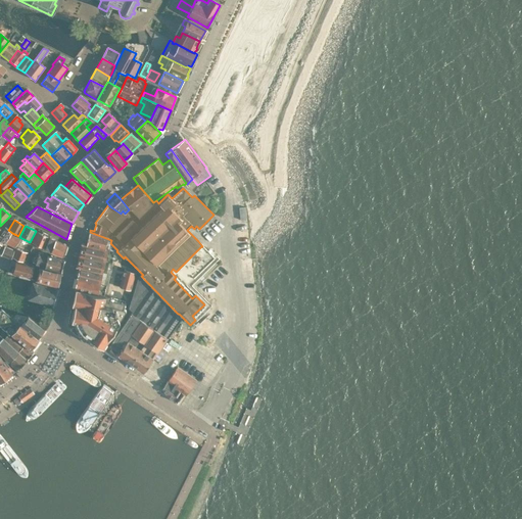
[(0,234),(0,248),(2,246),(4,243),(5,243),(12,233),(8,230),(5,228),(0,234)]
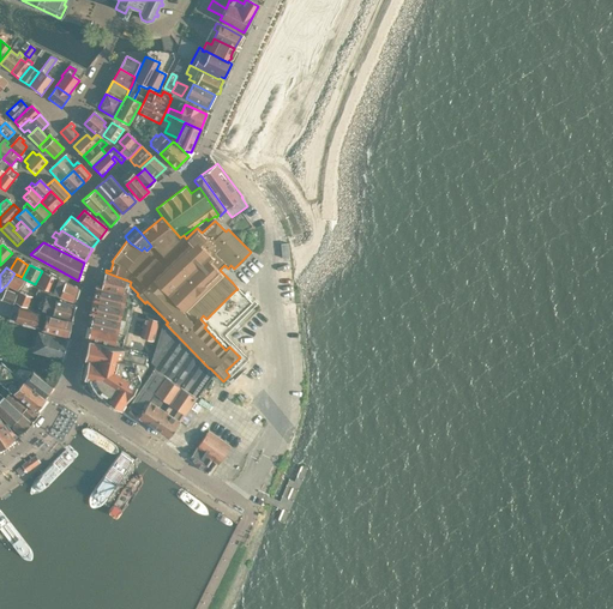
[(43,272),(37,284),(53,293),(58,279),(43,272)]
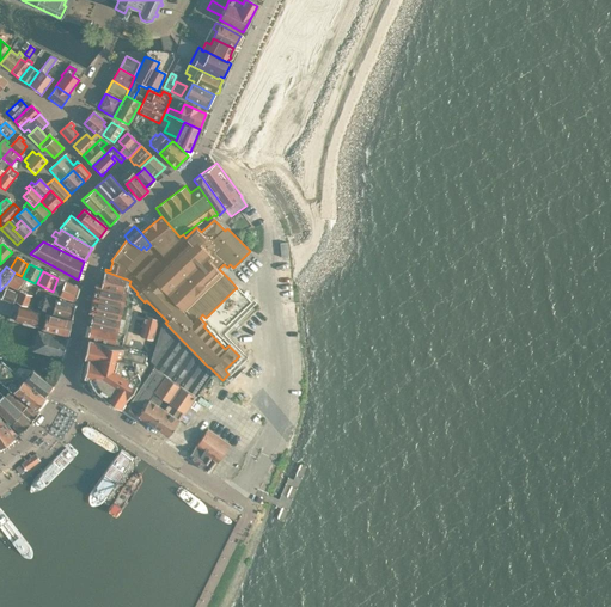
[(105,271),(102,288),(130,295),(130,294),(132,289),(129,287),(129,284),(130,281),(105,271)]
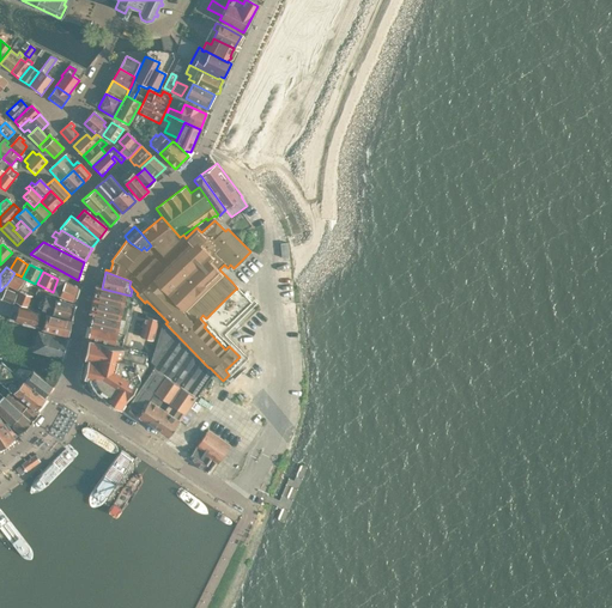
[(6,285),(6,286),(17,292),(25,279),(23,278),(22,277),(14,273),(6,285)]
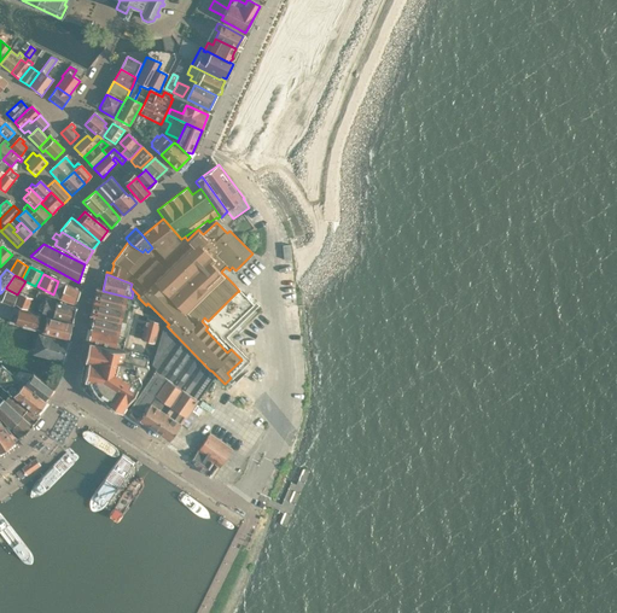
[(58,281),(53,295),(68,302),(75,304),(79,291),(58,281)]
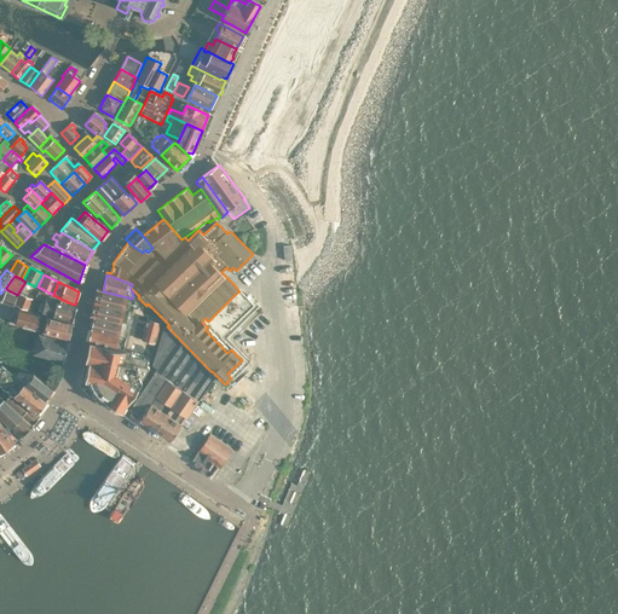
[(93,317),(91,330),(126,337),(128,325),(136,299),(132,297),(132,299),(103,291),(99,290),(93,317)]
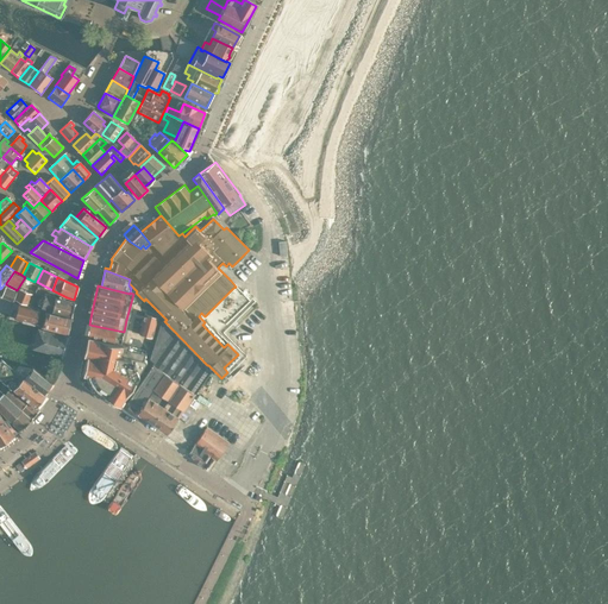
[(5,287),(1,297),(13,302),(17,291),(5,287)]
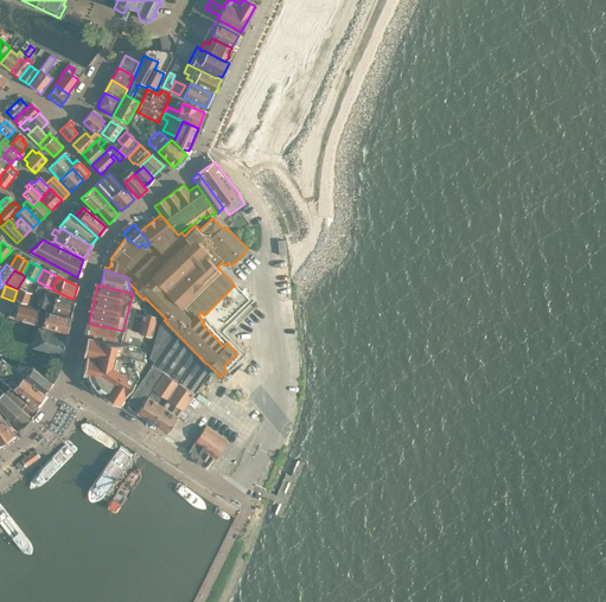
[(19,289),(16,301),(27,305),(31,294),(32,294),(19,289)]
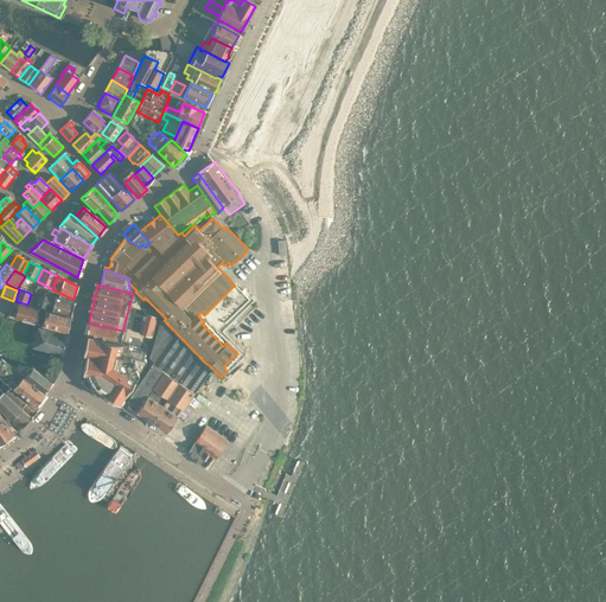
[(71,319),(74,303),(45,294),(40,309),(40,311),(71,319)]
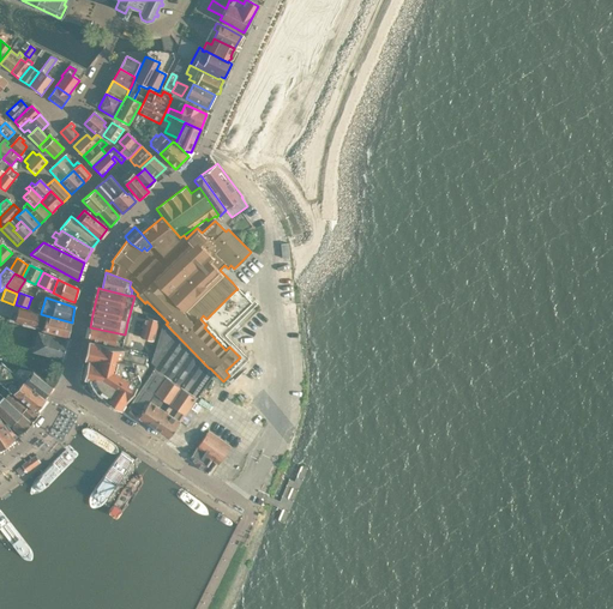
[(19,308),(14,323),(37,329),(41,314),(40,314),(19,308)]
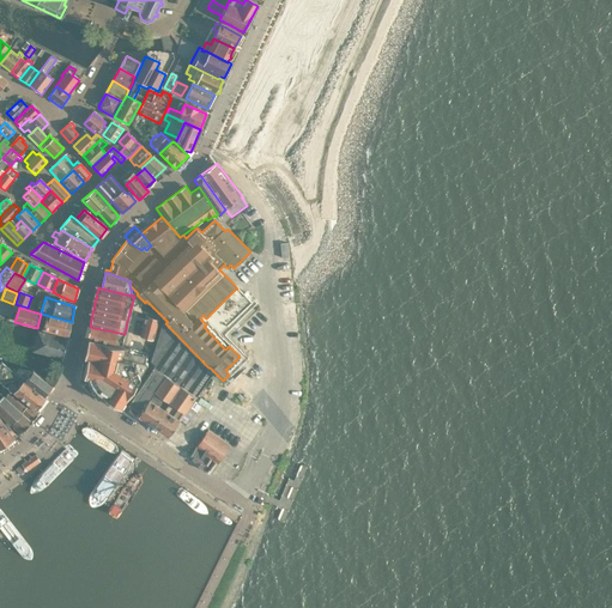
[(41,314),(37,328),(68,336),(72,322),(41,314)]
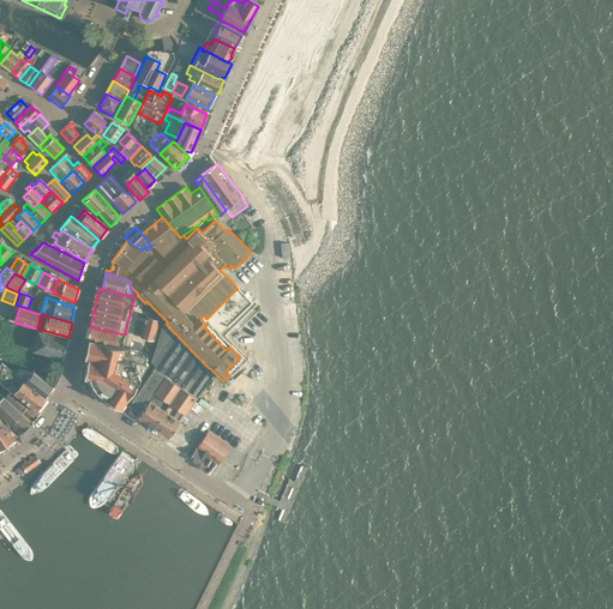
[(145,317),(140,338),(154,342),(158,323),(145,317)]
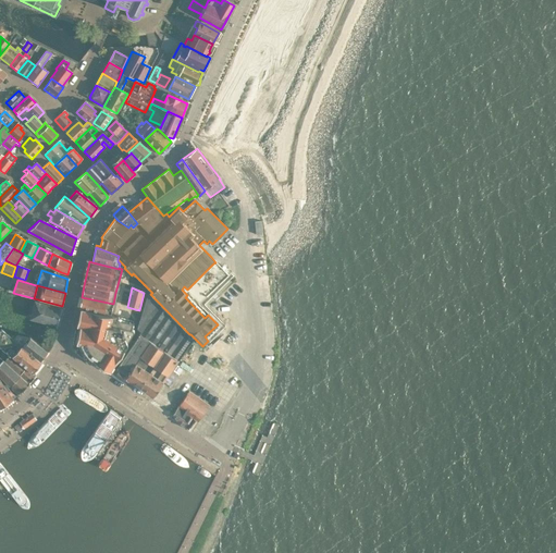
[(151,343),(126,380),(130,381),(134,384),(144,391),(152,397),(163,382),(171,371),(177,361),(178,361),(193,342),(184,332),(172,319),(147,294),(136,330),(141,333),(139,335),(151,343)]
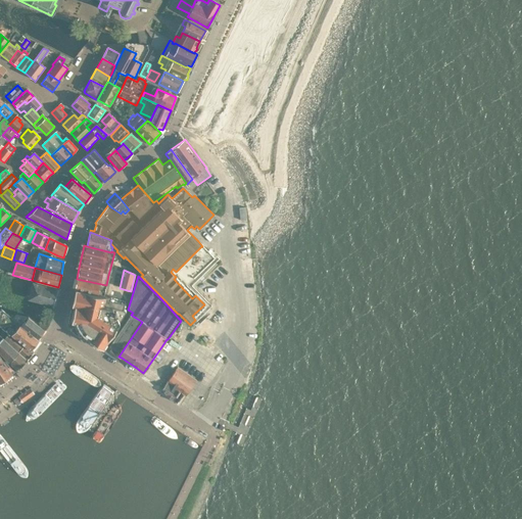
[(77,279),(75,290),(76,290),(104,297),(103,296),(106,285),(77,279)]
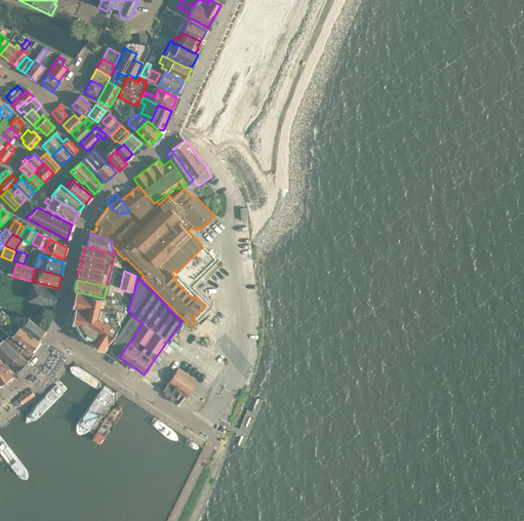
[(33,284),(28,301),(31,302),(52,308),(57,291),(33,284)]
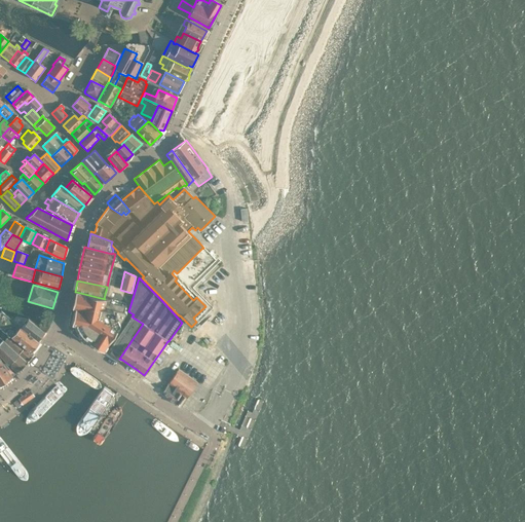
[(75,308),(72,325),(76,326),(78,330),(80,333),(83,336),(86,339),(90,341),(89,342),(104,351),(105,349),(127,314),(123,312),(124,306),(110,303),(110,301),(105,299),(76,292),(72,308),(75,308)]
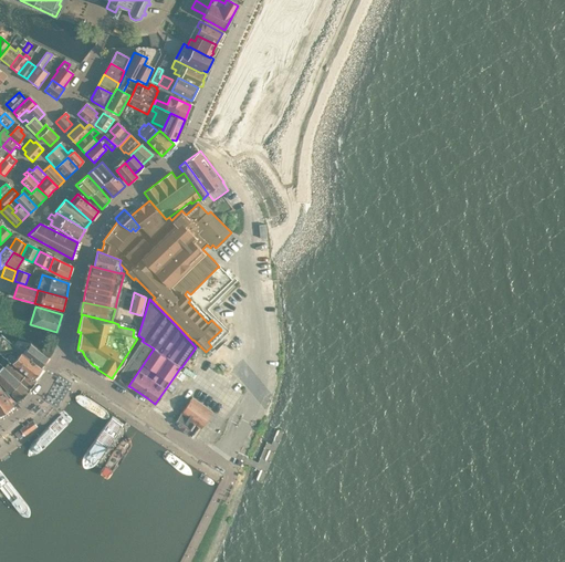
[(1,335),(0,336),(0,352),(7,357),(6,358),(9,362),(32,380),(35,376),(42,368),(41,367),(13,345),(1,335)]
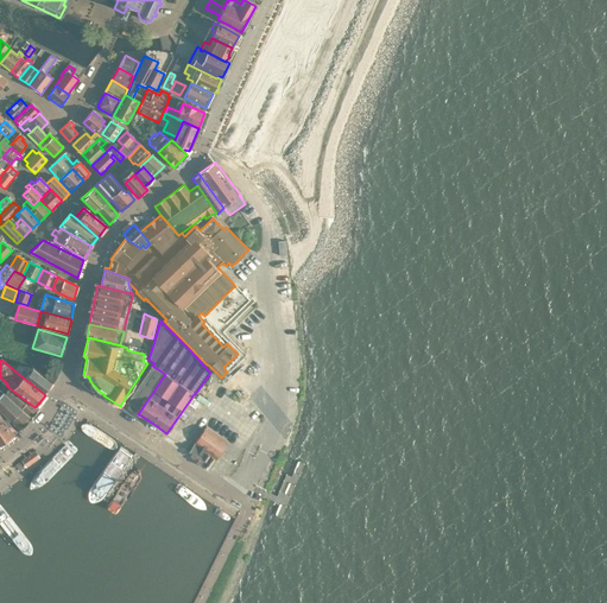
[(18,366),(14,370),(44,394),(51,383),(32,368),(32,369),(18,366)]
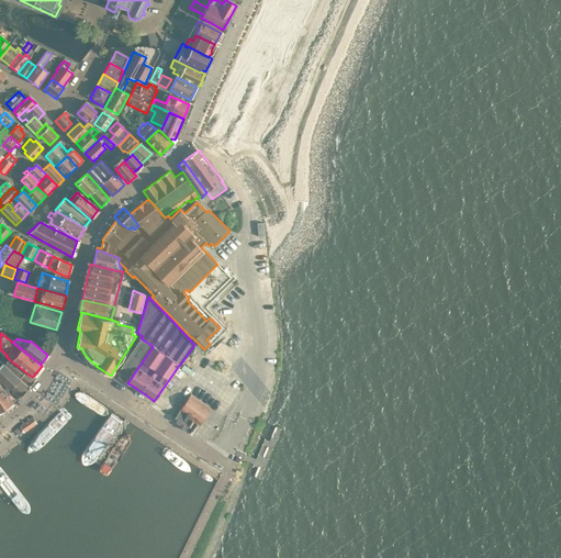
[(118,371),(114,378),(125,386),(127,383),(153,346),(141,338),(118,371)]
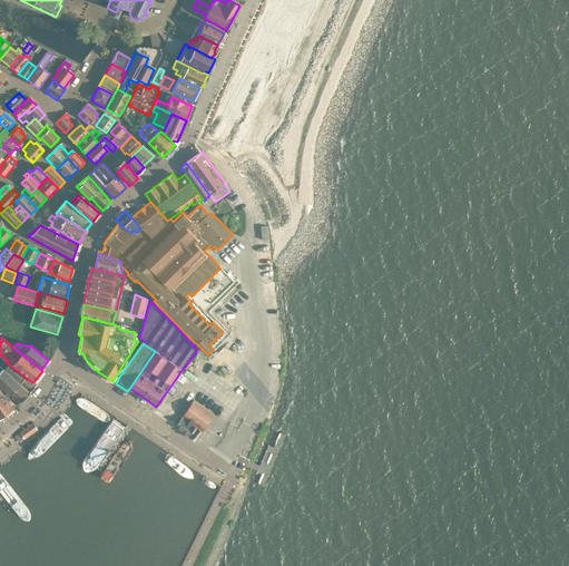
[(6,361),(0,367),(5,370),(20,384),(30,393),(37,386),(32,382),(9,364),(6,361)]
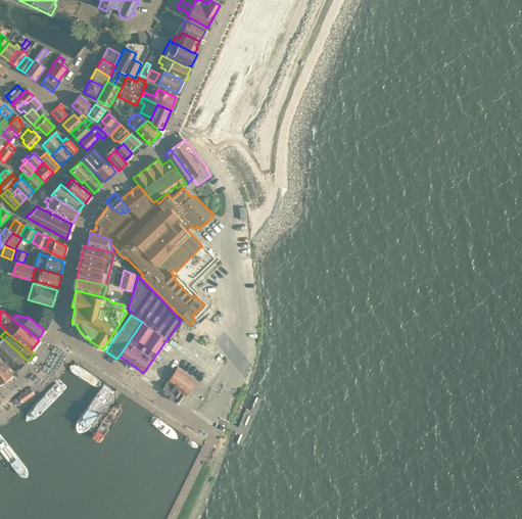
[(0,352),(9,363),(17,372),(28,362),(28,361),(18,352),(4,339),(0,336),(0,352)]
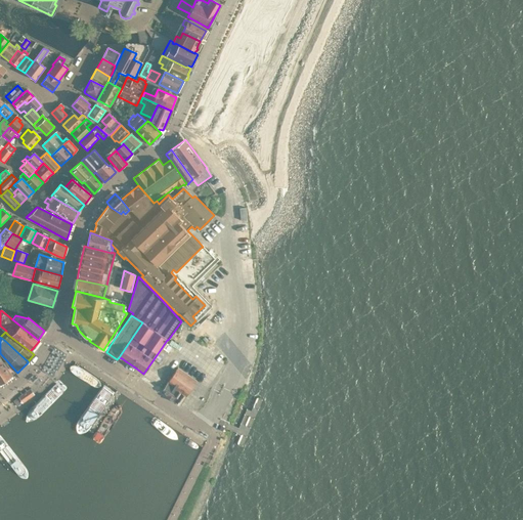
[(44,365),(41,371),(47,374),(52,377),(56,371),(57,371),(67,355),(67,354),(54,348),(53,350),(44,365)]
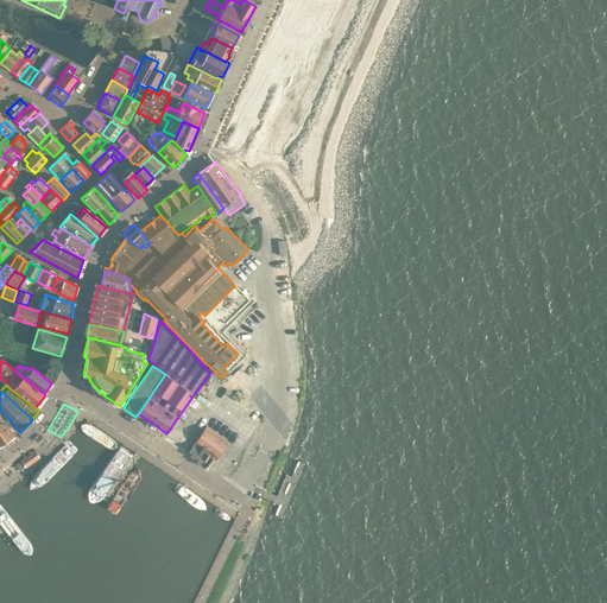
[(187,405),(178,417),(187,423),(195,411),(187,405)]
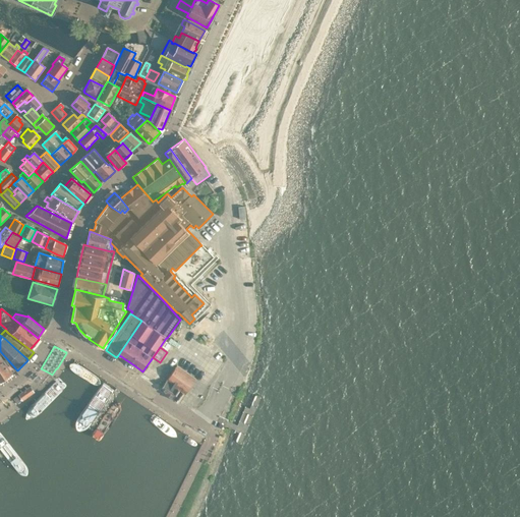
[(0,356),(0,381),(11,374),(0,356)]
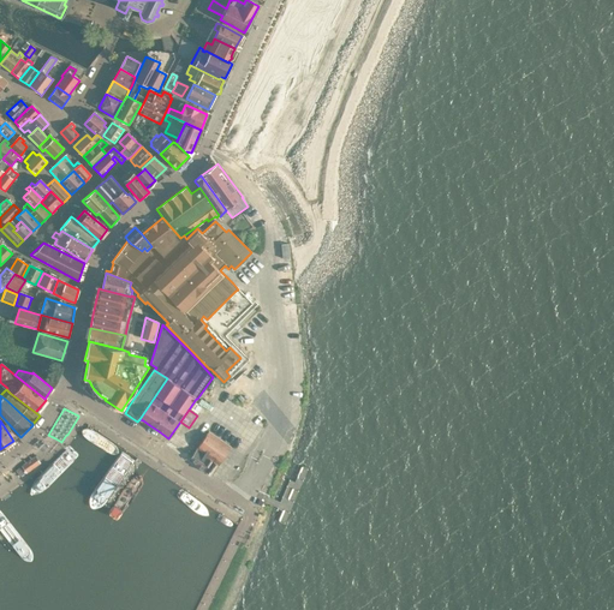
[(209,432),(190,459),(196,467),(212,476),(231,448),(209,432)]
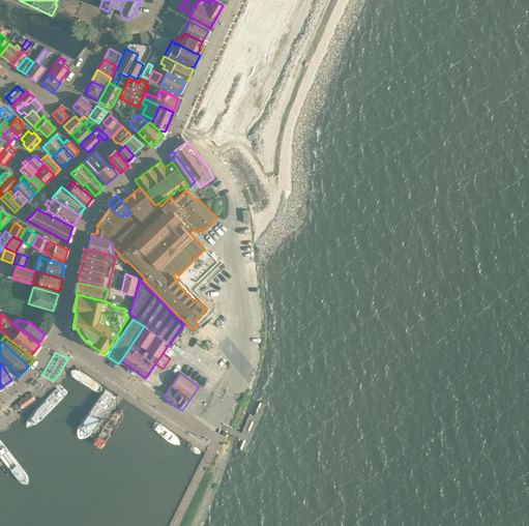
[(19,403),(13,406),(18,412),(23,408),(34,400),(30,393),(19,403)]
